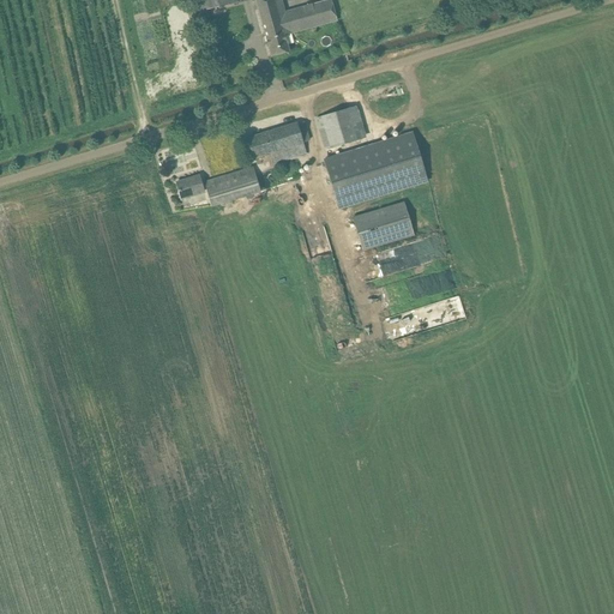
[(198,0),(202,11),(238,2),(236,0),(198,0)]
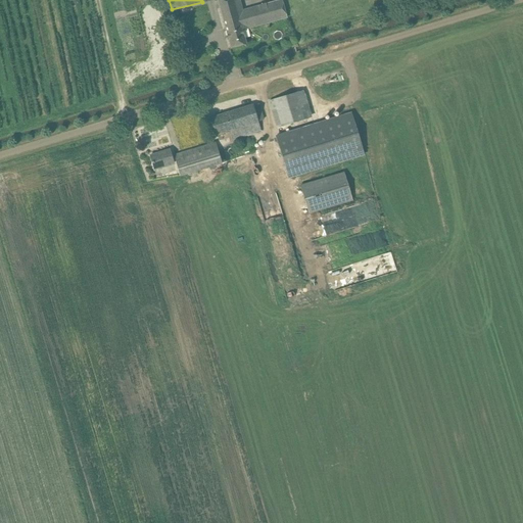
[(281,0),(242,11),(239,0),(218,0),(231,48),(246,44),(242,30),(287,17),(281,0)]
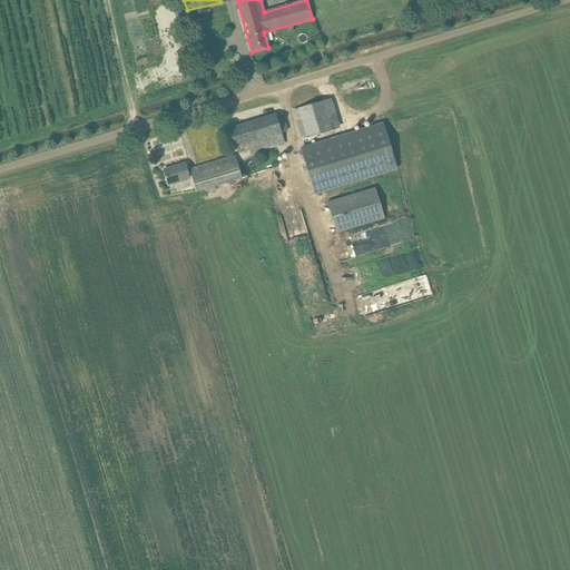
[(337,128),(328,99),(294,110),(303,139),(337,128)]
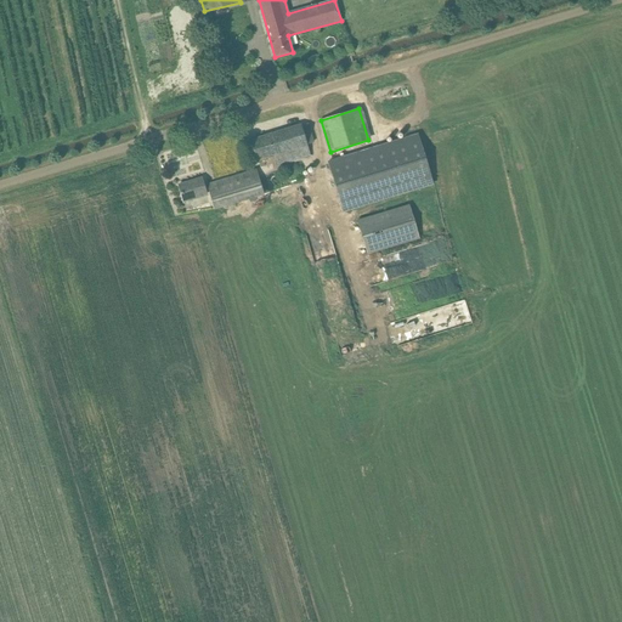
[(301,125),(250,140),(256,162),(276,157),(278,167),(311,158),(307,145),(316,141),(311,123),(301,126),(301,125)]
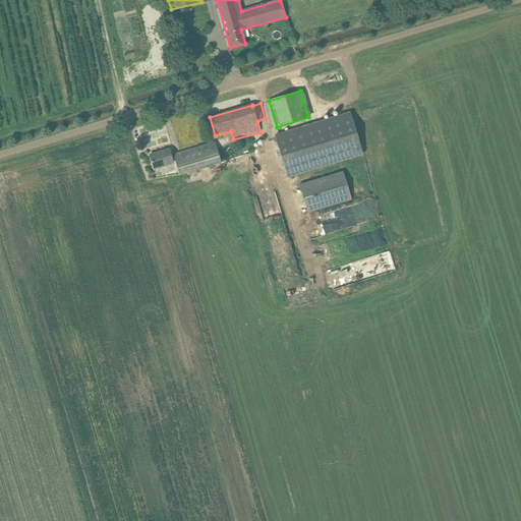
[(276,136),(288,176),(340,161),(362,154),(350,114),(328,121),(276,136)]
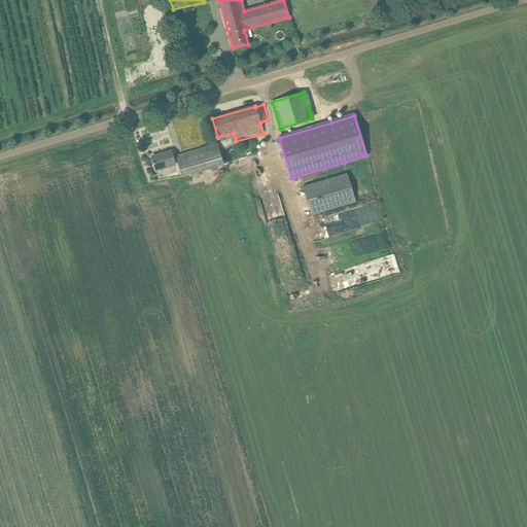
[(182,177),(223,165),(217,144),(176,156),(182,177)]
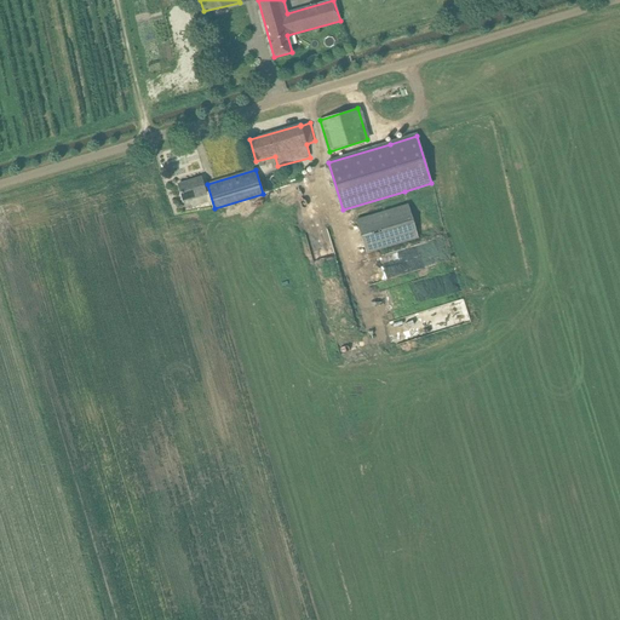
[(178,185),(182,196),(183,201),(206,194),(205,189),(201,178),(178,185)]
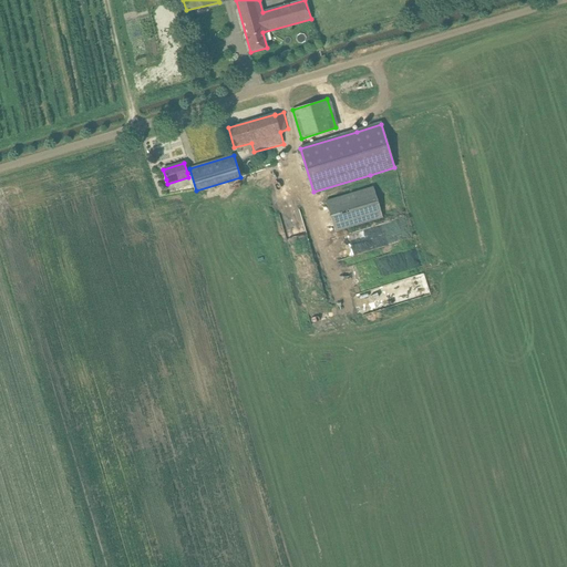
[(373,186),(326,200),(336,233),(382,218),(373,186)]
